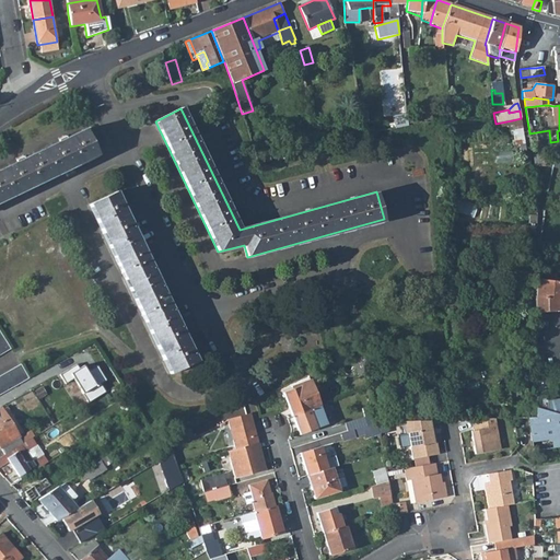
[(431,120),(429,111),(407,115),(408,125),(431,120)]
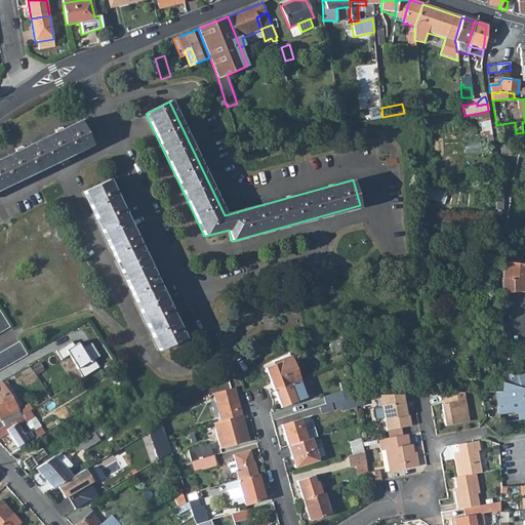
[(491,157),(496,157),(488,111),(480,113),(483,137),(487,136),(491,157)]
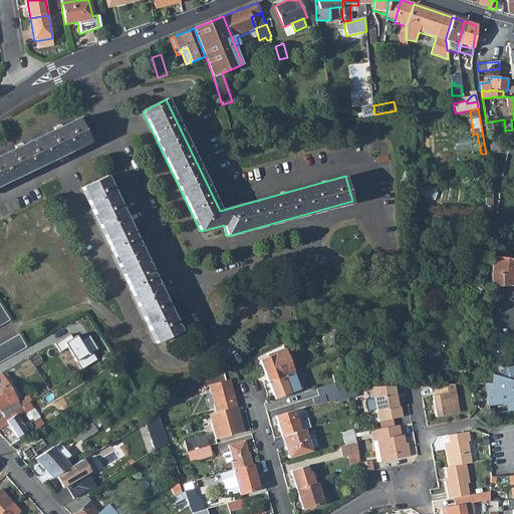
[(0,185),(89,143),(78,119),(0,156),(0,185)]
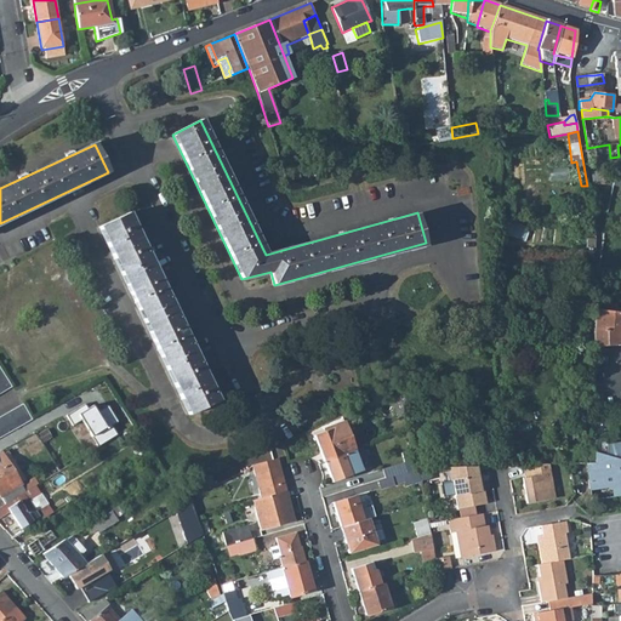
[(339,171),(335,157),(324,160),(328,174),(339,171)]
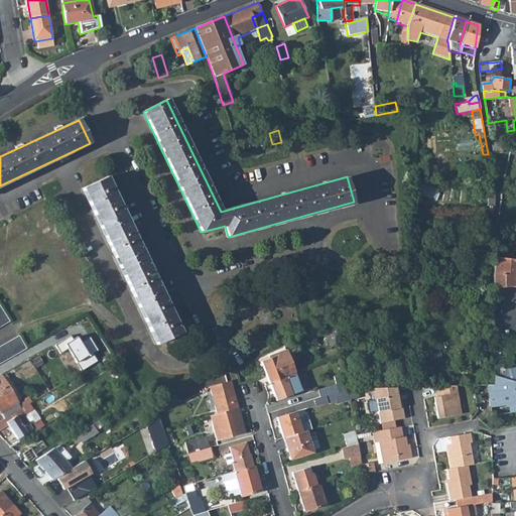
[(261,147),(272,144),(269,133),(258,135),(261,147)]
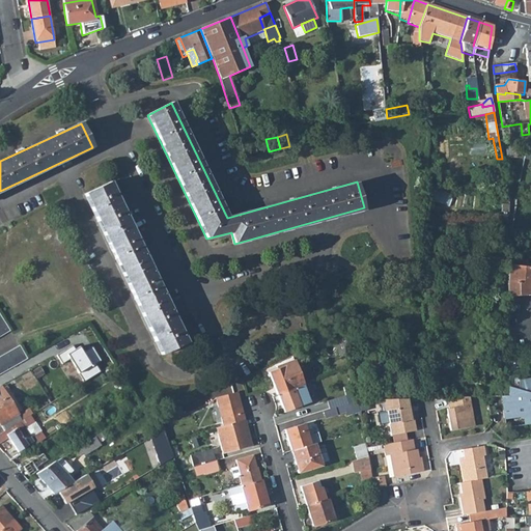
[(516,146),(505,147),(506,159),(515,158),(516,146)]
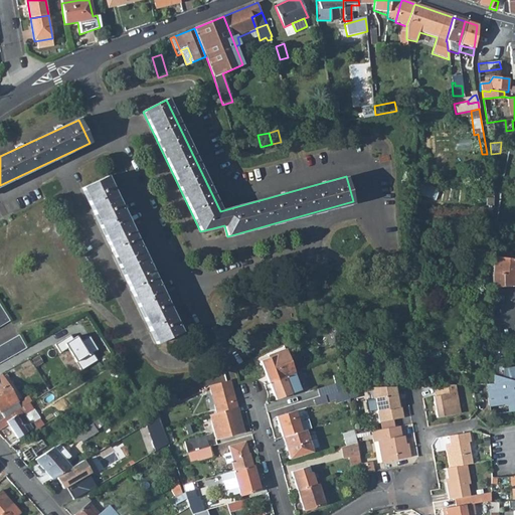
[(156,344),(180,333),(106,177),(81,188),(156,344)]
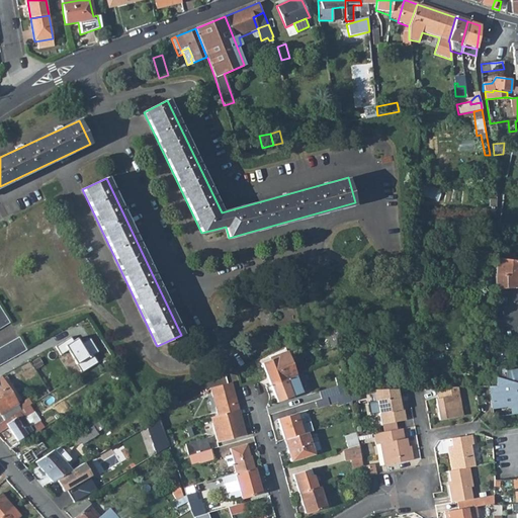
[(517,261),(495,258),(495,259),(494,267),(493,289),(516,288),(516,278),(517,278),(517,261)]
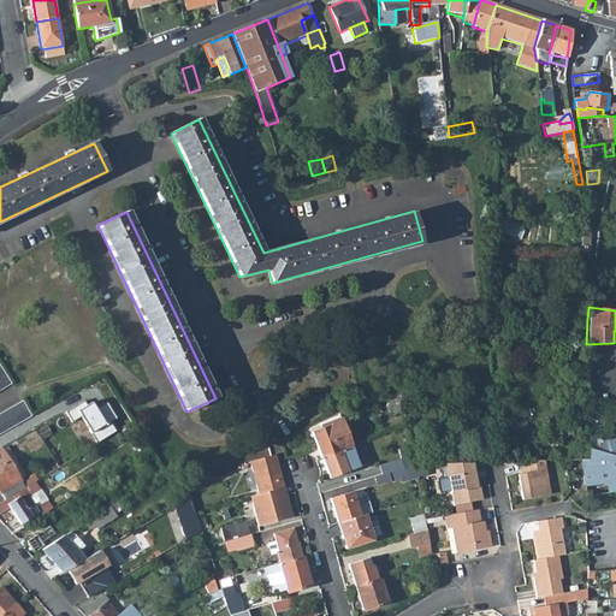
[(614,343),(586,344),(585,360),(614,355),(614,343)]
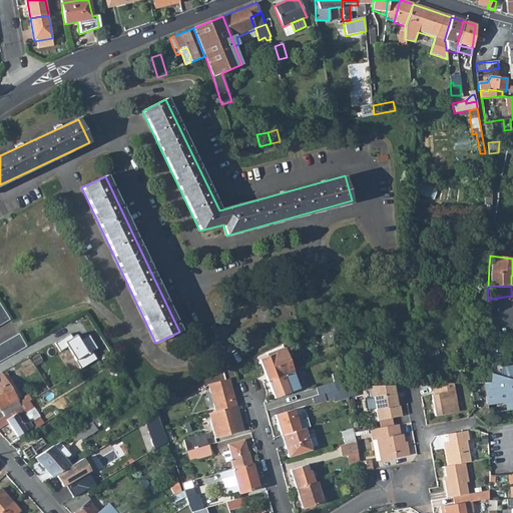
[(0,325),(9,320),(0,305),(0,325)]
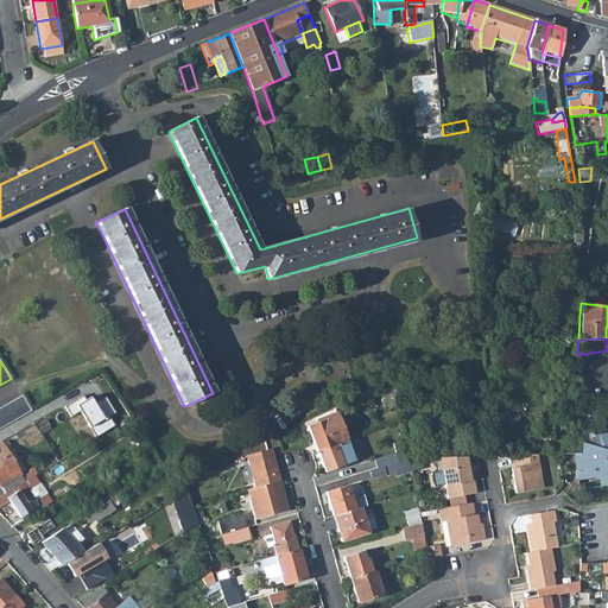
[(397,396),(394,384),(379,390),(387,409),(398,403),(397,396)]
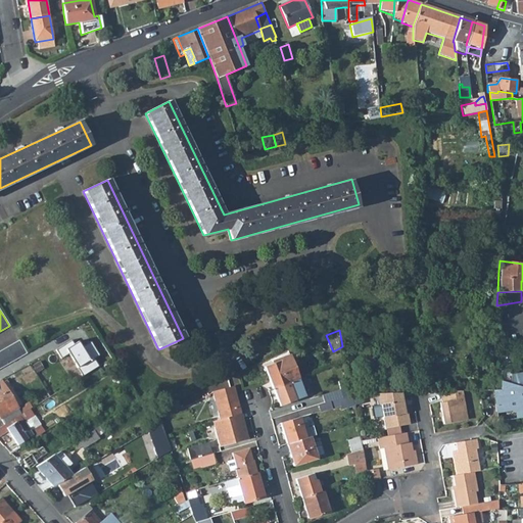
[(86,351),(96,367),(112,357),(102,341),(86,351)]
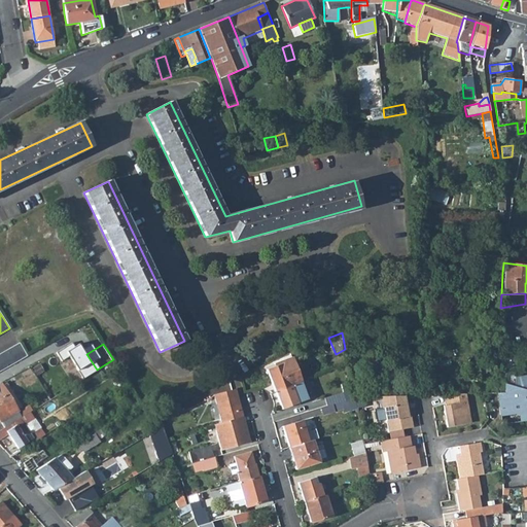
[(27,357),(20,345),(0,355),(0,373),(4,371),(27,357)]
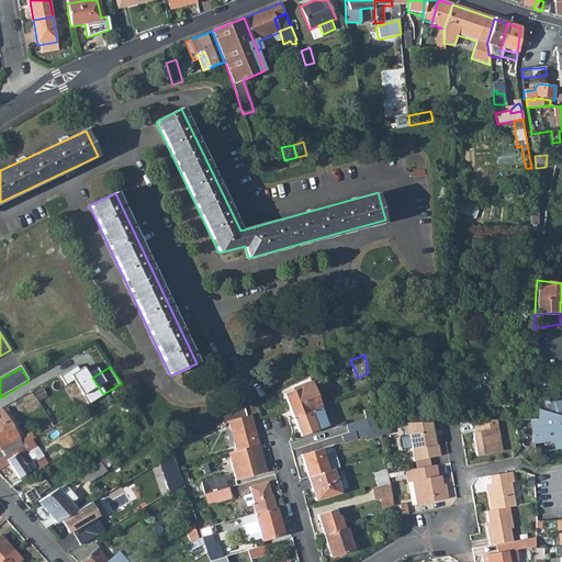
[(311,381),(283,392),(293,418),(311,412),(318,409),(319,408),(315,392),(318,391),(316,384),(312,385),(311,381)]
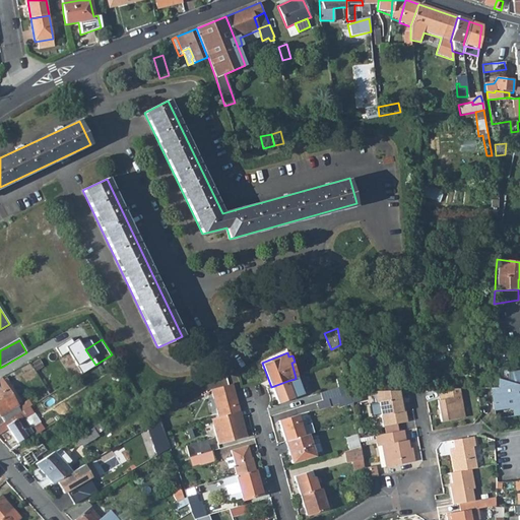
[(501,380),(503,368),(492,368),(492,377),(498,377),(498,380),(501,380)]
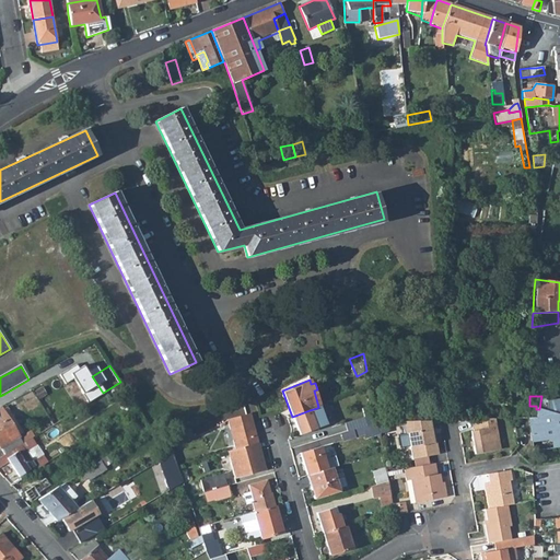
[(559,398),(548,400),(546,411),(559,415),(559,398)]
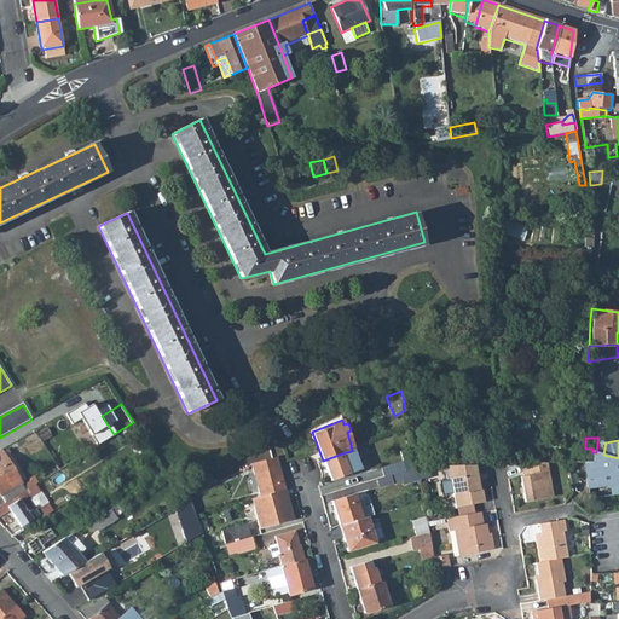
[(0,446),(0,449),(21,482),(24,480),(4,445),(0,446)]
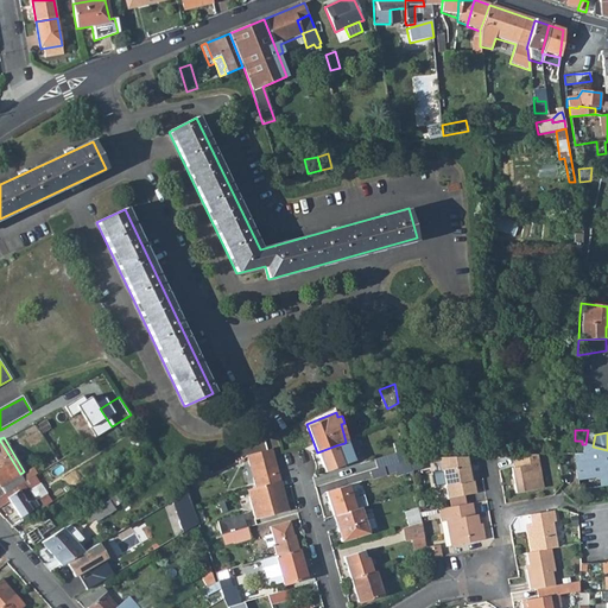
[(0,487),(4,494),(24,481),(21,476),(20,474),(0,441),(0,487)]
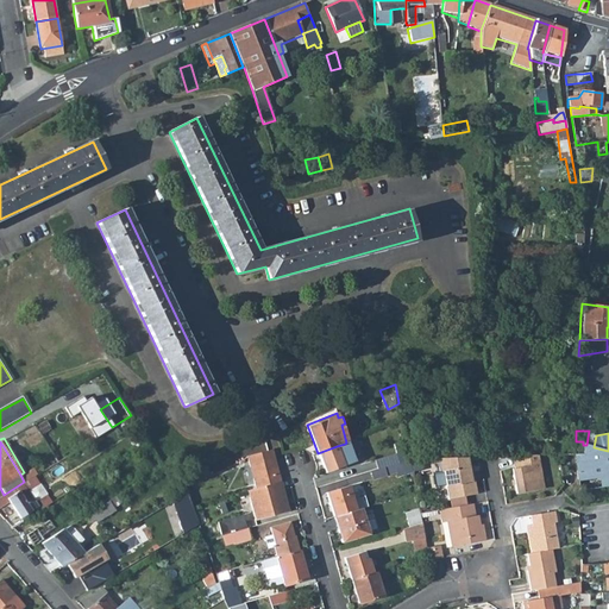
[(344,466),(352,464),(345,444),(337,446),(344,466)]
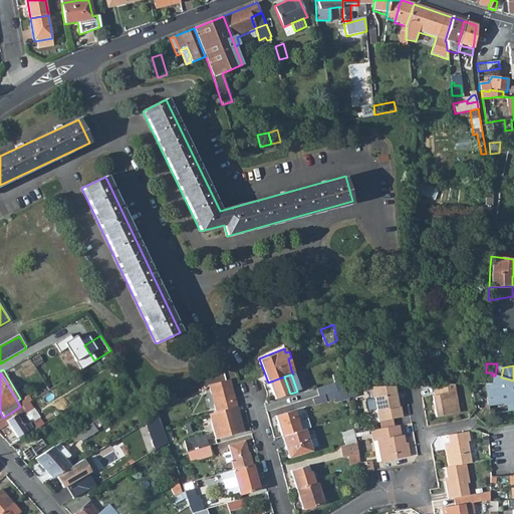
[(513,410),(513,380),(501,377),(495,375),(492,375),(492,383),(483,384),(489,413),(513,410)]
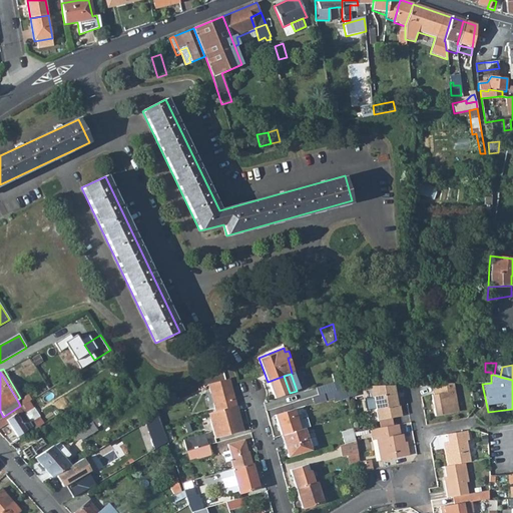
[(290,393),(284,376),(268,382),(274,399),(290,393)]
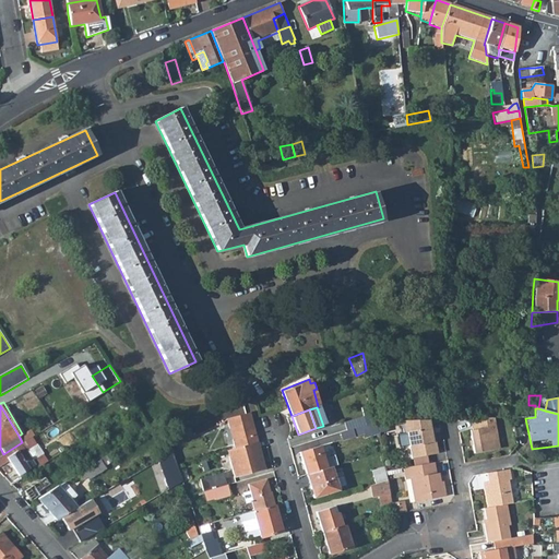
[(248,414),(226,419),(234,449),(257,443),(248,414)]
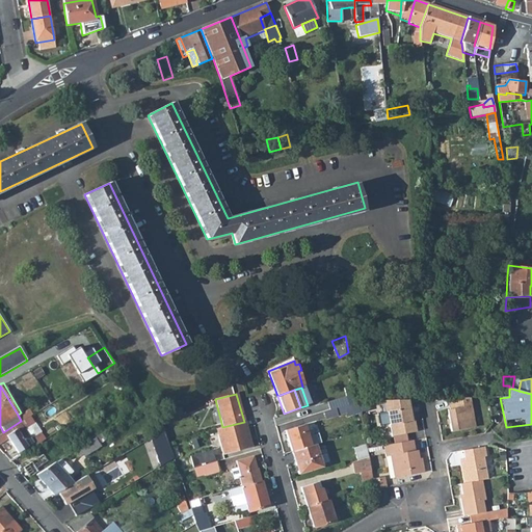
[(353,404),(351,396),(327,403),(329,411),(336,409),(353,404)]
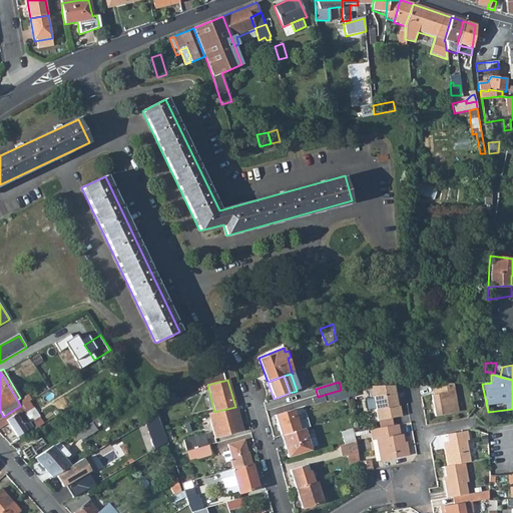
[(434,416),(457,412),(453,384),(431,384),(433,395),(431,395),(434,416)]
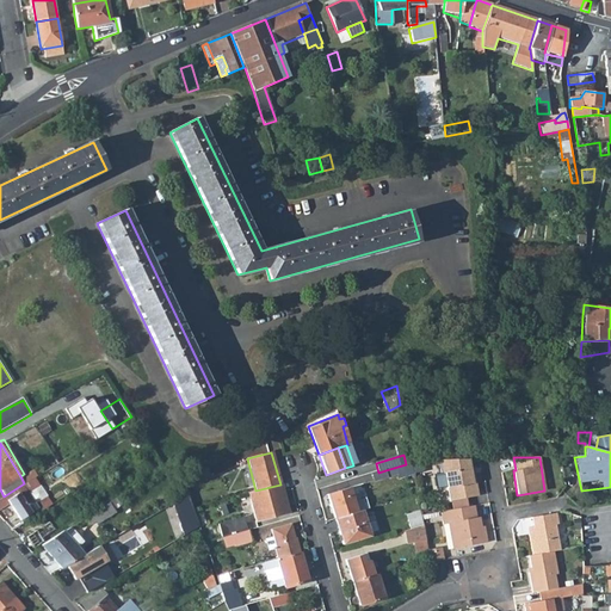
[(466,458),(438,460),(440,474),(437,475),(439,487),(446,486),(450,501),(479,497),(475,473),(470,474),(469,468),(468,469),(466,458)]
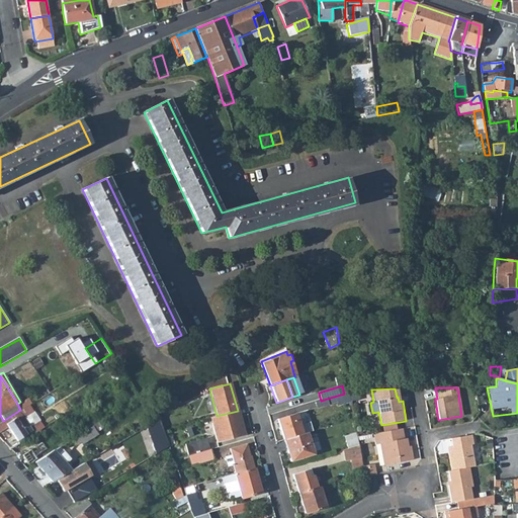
[(359,404),(357,391),(349,393),(350,399),(351,406),(359,404)]
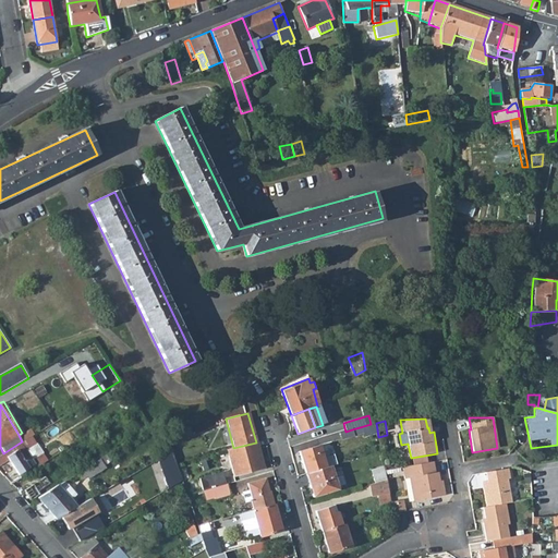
[(352,429),(353,437),(377,429),(376,423),(376,422),(371,424),(352,429)]
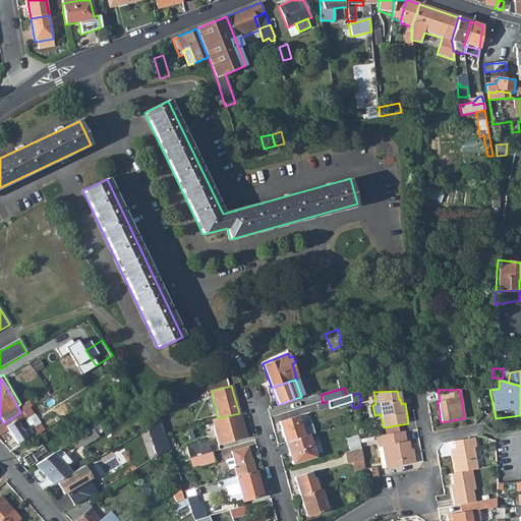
[(176,399),(157,408),(159,415),(179,407),(176,399)]
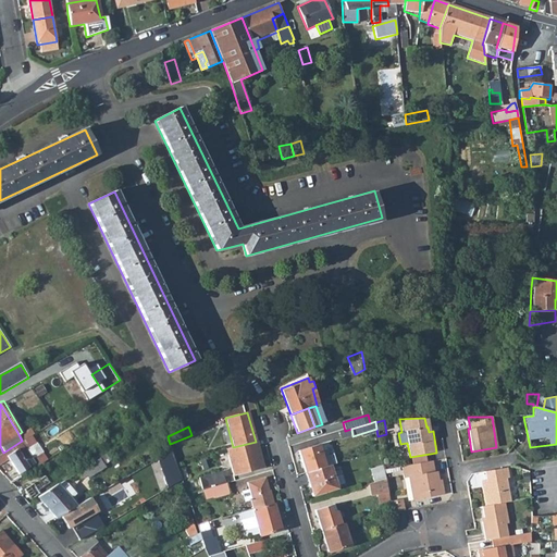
[(29,429),(27,431),(20,436),(22,441),(32,436),(34,434),(29,429)]
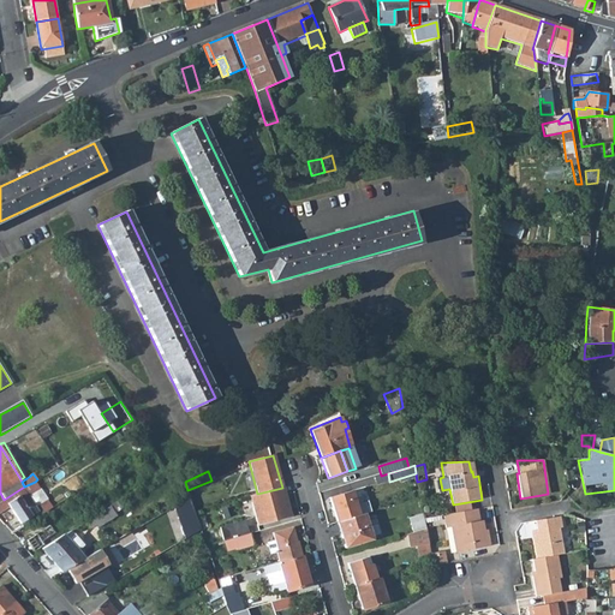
[(24,487),(4,500),(0,501),(0,513),(10,507),(21,523),(31,515),(27,508),(33,505),(28,496),(40,489),(35,482),(24,487)]
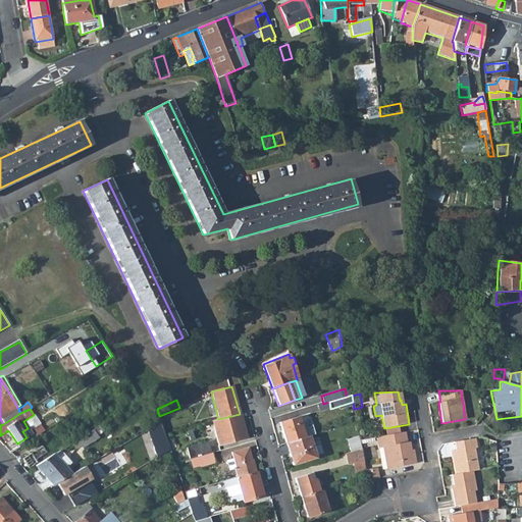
[(240,414),(218,419),(212,421),(219,446),(247,437),(240,414)]
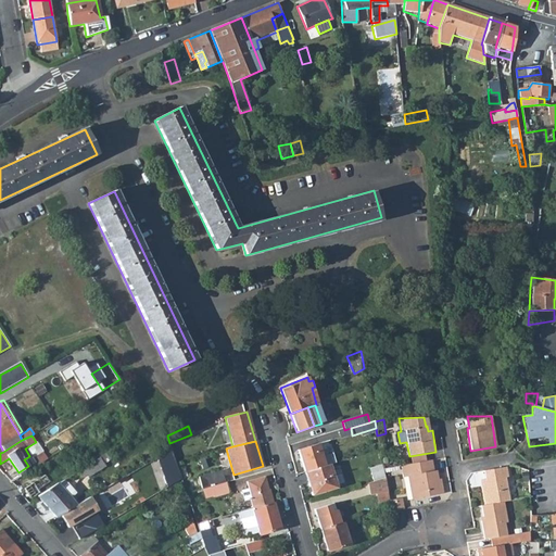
[(317,444),(298,450),(304,472),(325,466),(317,444)]
